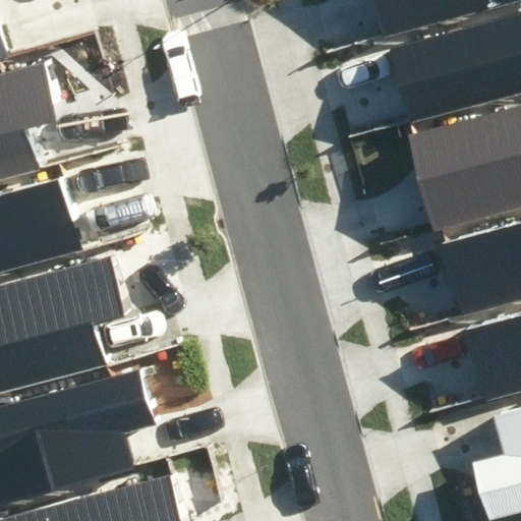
[(371,0),(382,36),(504,0),(371,0)]
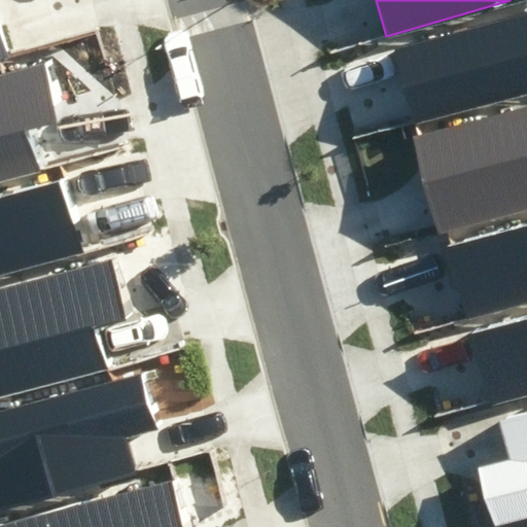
[(417,121),(526,91),(526,12),(394,49),(417,121)]
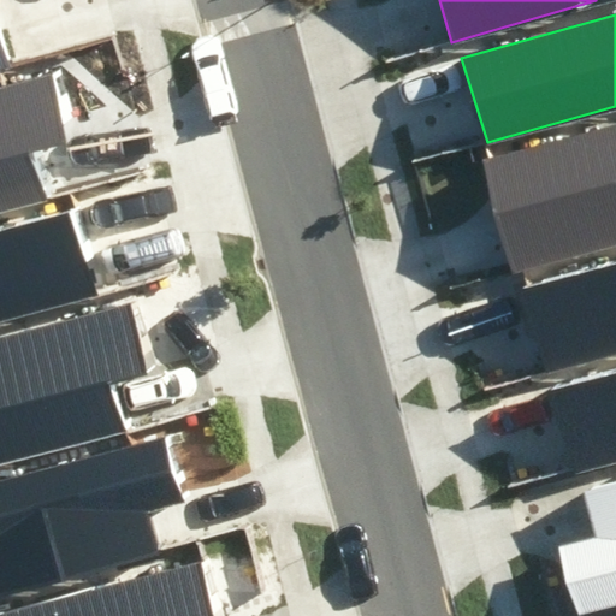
[(0,208),(42,197),(30,153),(70,142),(51,71),(0,84),(0,208)]
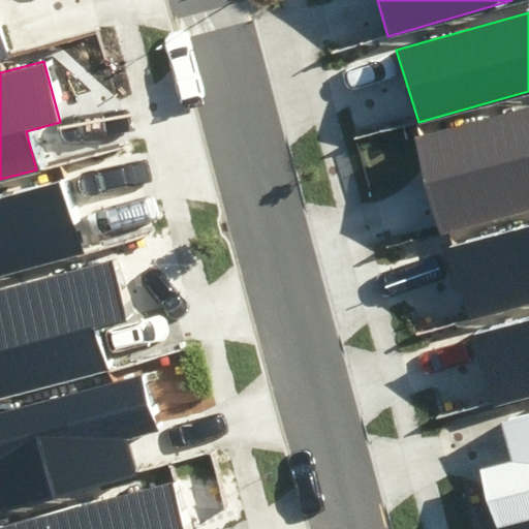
[(528,210),(528,106),(414,136),(441,236),(528,210)]
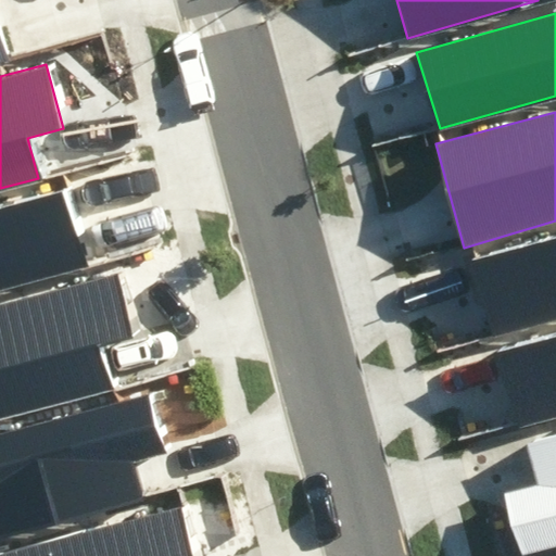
[(0,287),(85,264),(64,187),(0,204),(0,287)]
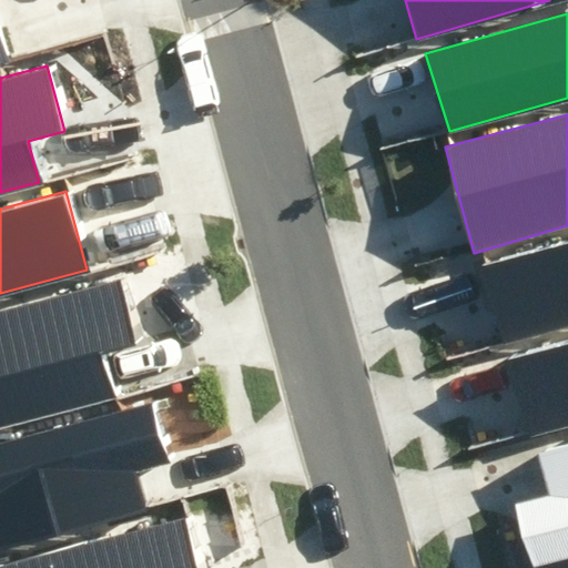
[(501,344),(567,324),(567,241),(479,266),(501,344)]
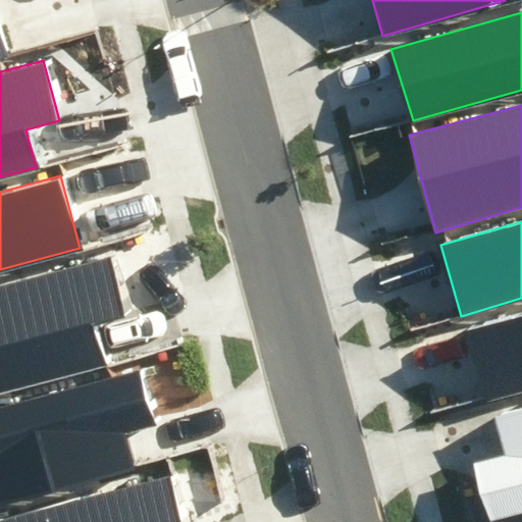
[(0,388),(104,361),(95,326),(131,317),(115,258),(0,288),(0,388)]
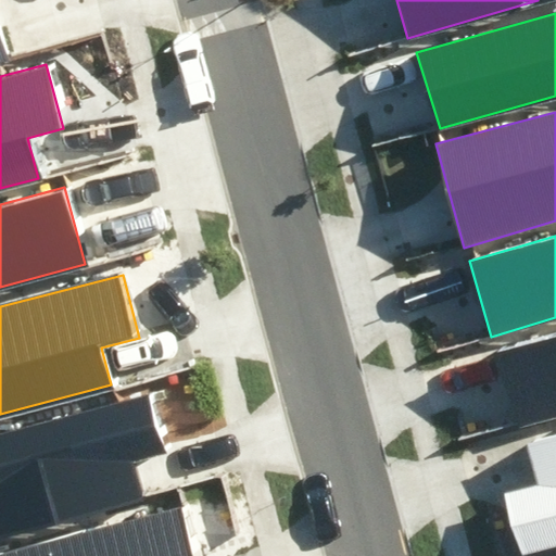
[(514,426),(555,414),(555,329),(492,346),(514,426)]
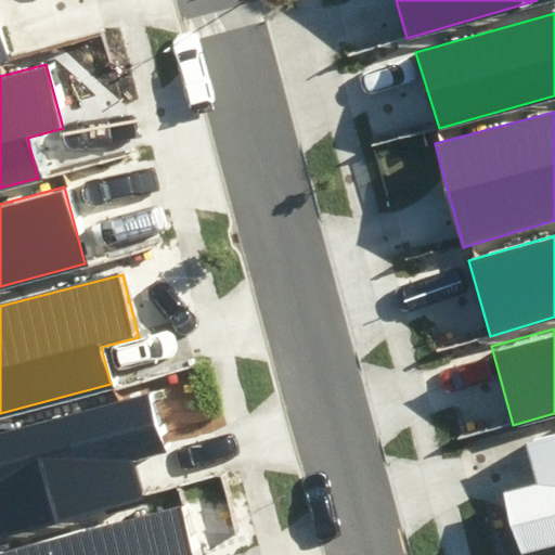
[(168,447),(153,391),(0,433),(0,532),(140,495),(129,457),(168,447)]
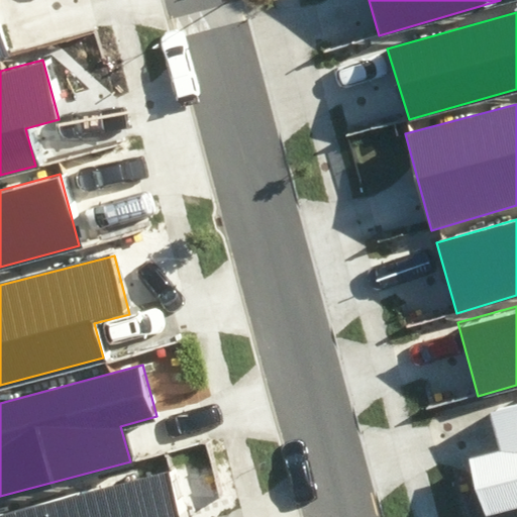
[(489,516),(516,509),(516,403),(489,411),(500,451),(470,459),(485,516),(489,516)]
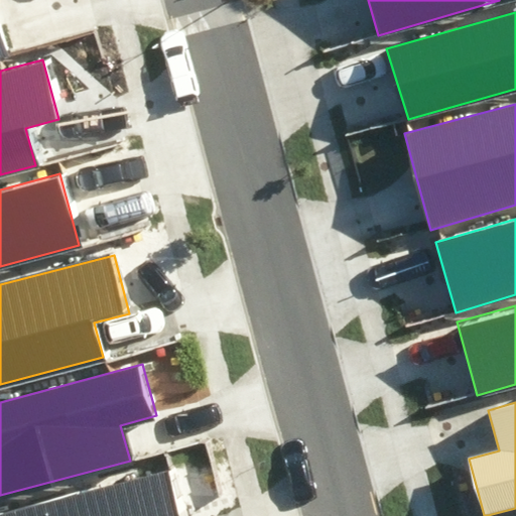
[(200,515),(186,467),(0,515),(200,515)]
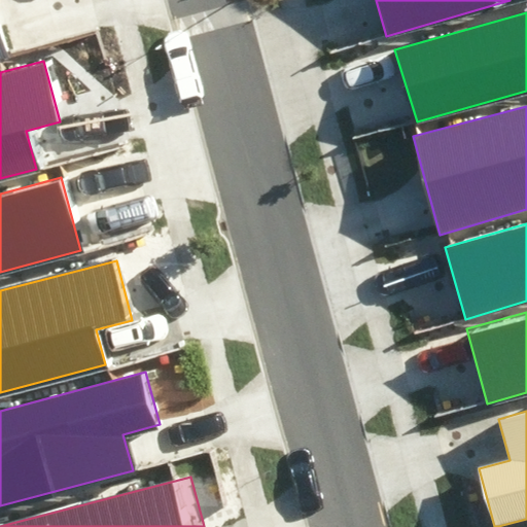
All buildings are outlined.
